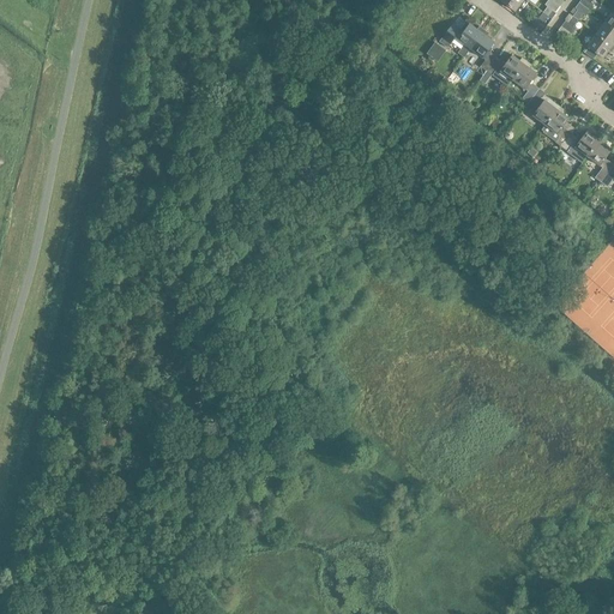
[(529,2),(525,0),(500,0),(515,11),(519,14),(529,2)]
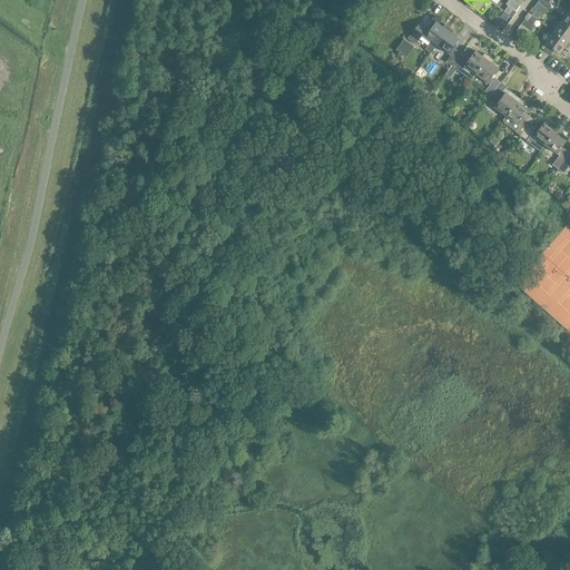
[(508,7),(504,12),(509,16),(513,10),(508,7)]
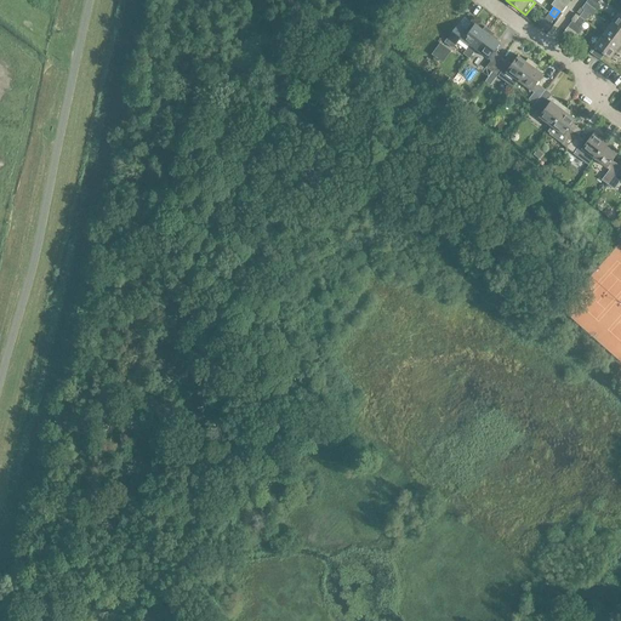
[(584,11),(580,17),(585,21),(590,15),(584,11)]
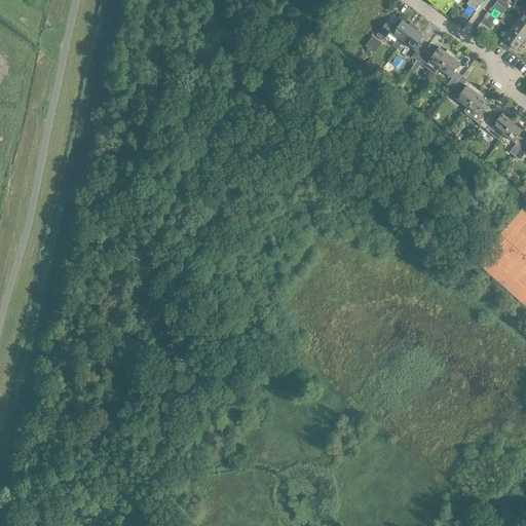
[(464,11),(461,16),(465,20),(470,14),(464,11)]
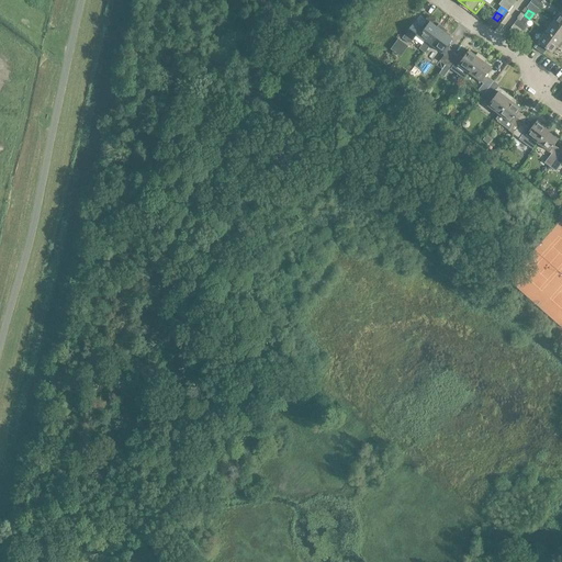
[(525,15),(521,13),(517,19),(525,24),(529,19),(525,15)]
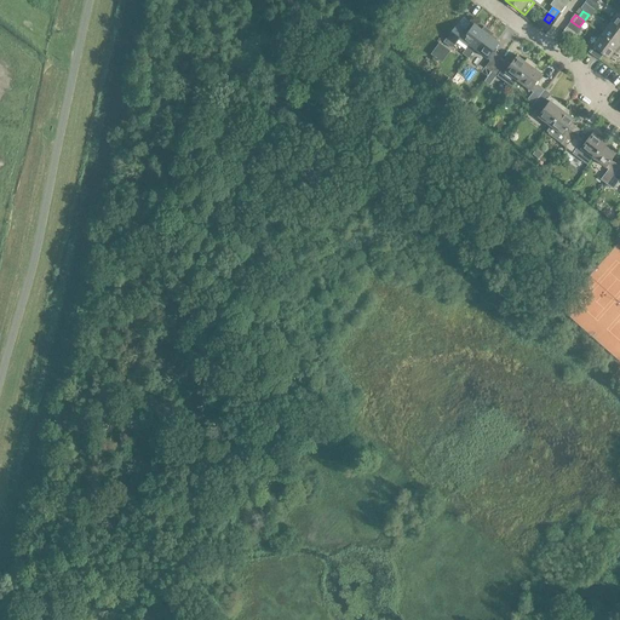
[(474,26),(471,23),(465,30),(457,24),(443,42),(452,49),(459,39),(469,46),(463,53),(468,58),(475,50),(489,30),(484,27),(482,30),(475,24),(474,26)]
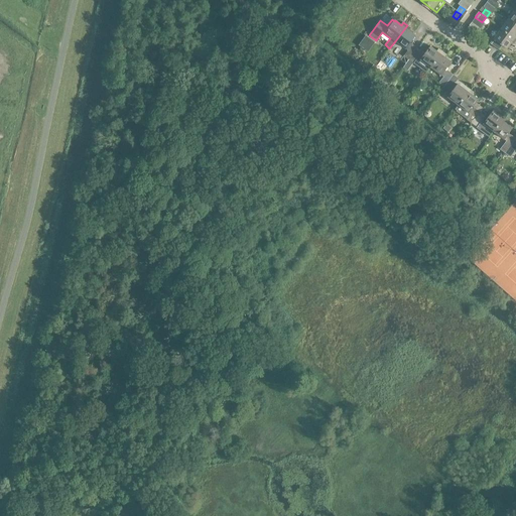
[(515,24),(508,19),(501,29),(514,38),(515,35),(515,24)]
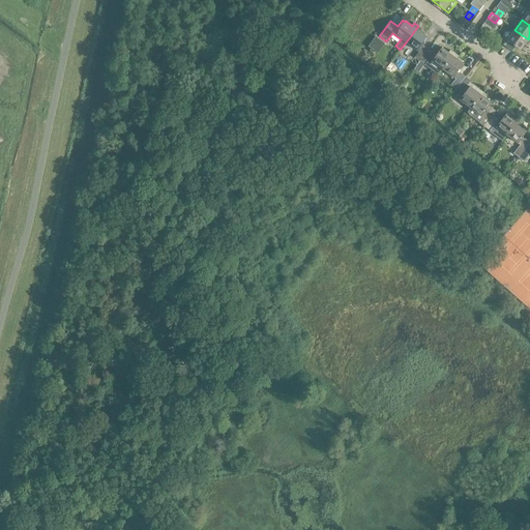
[(418,26),(406,42),(418,53),(414,58),(419,61),(429,50),(421,43),(427,36),(420,31),(422,29),(418,26)]
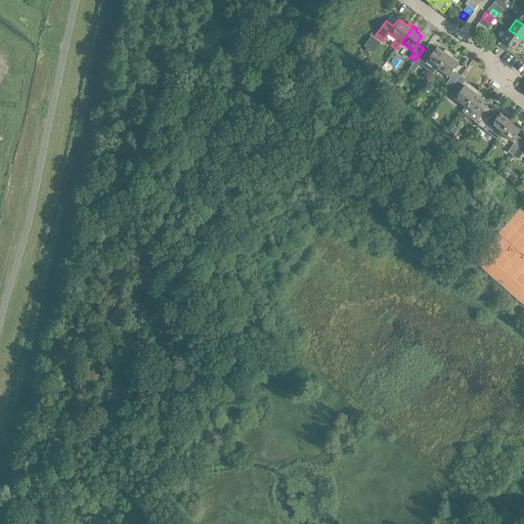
[(523,41),(523,40),(522,39),(509,30),(503,38),(497,44),(506,50),(510,46),(514,49),(519,43),(521,45),(523,41)]
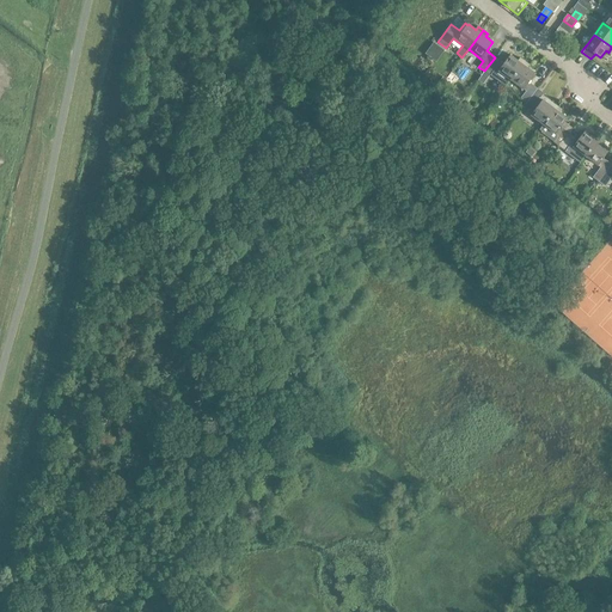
[(505,65),(495,57),(484,71),(491,77),(496,69),(510,80),(525,62),(520,59),(518,61),(510,56),(505,65)]
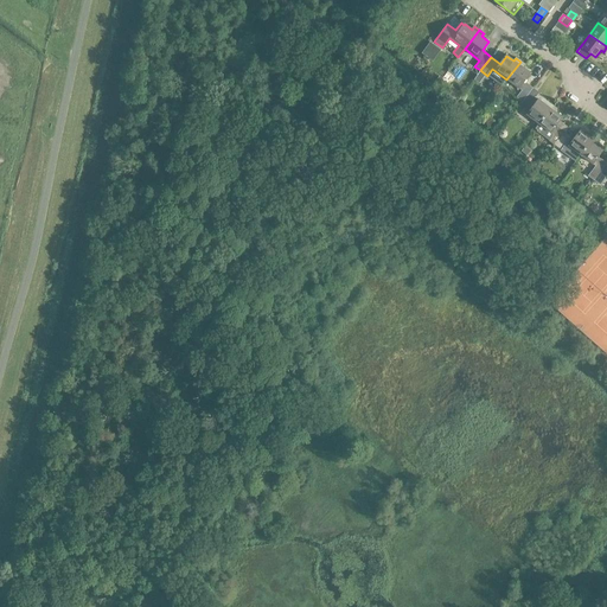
[(522,102),(532,88),(524,82),(530,74),(523,68),(525,65),(521,62),(506,80),(522,91),(517,97),(522,102)]
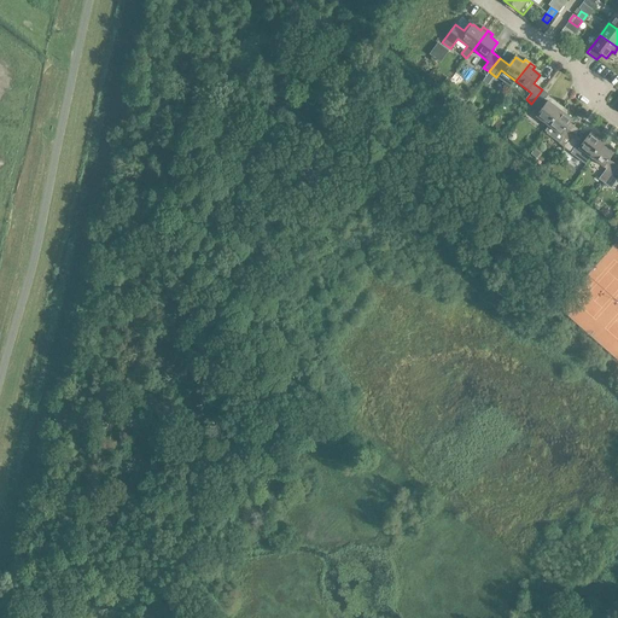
[(542,89),(531,104),(541,111),(536,117),(548,126),(563,108),(558,104),(547,97),(548,94),(542,89)]
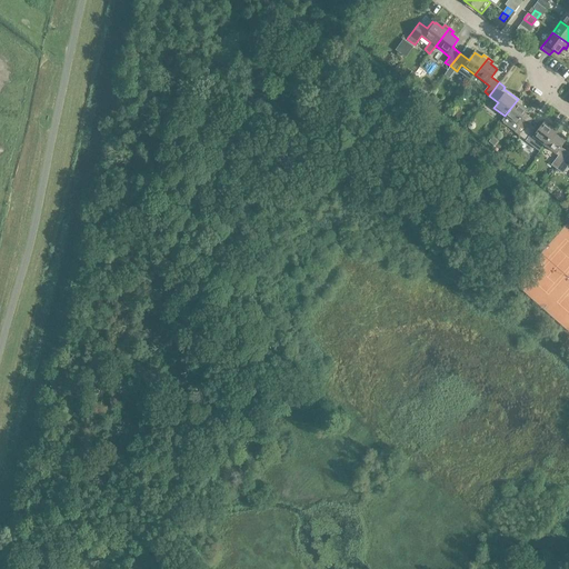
[(518,99),(505,116),(501,121),(502,122),(520,136),(532,120),(525,113),(527,110),(520,105),(522,102),(518,99)]
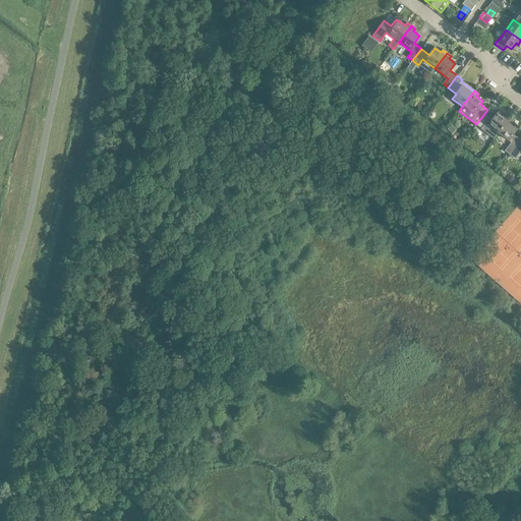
[(493,119),(485,113),(476,124),(481,129),(485,124),(498,133),(510,117),(506,114),(504,116),(498,112),(493,119)]
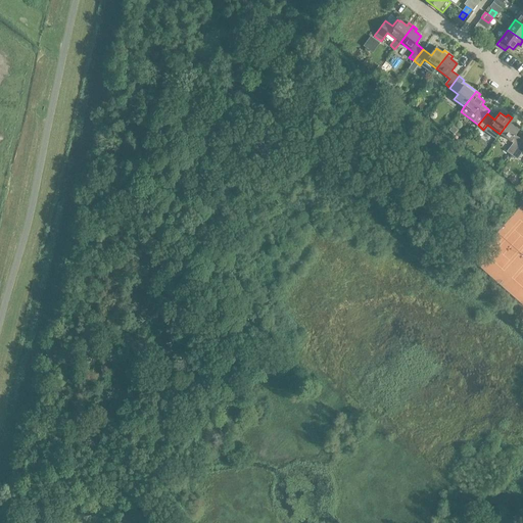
[(512,117),(500,134),(513,144),(507,151),(512,155),(522,140),(516,135),(521,129),(514,124),(516,121),(512,117)]
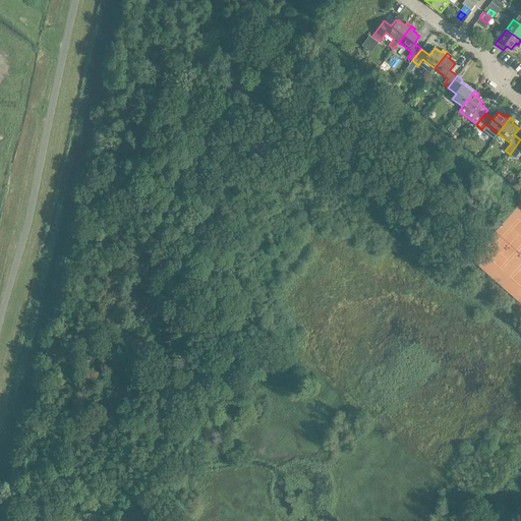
[(520,139),(510,155),(516,159),(520,151),(520,139)]
